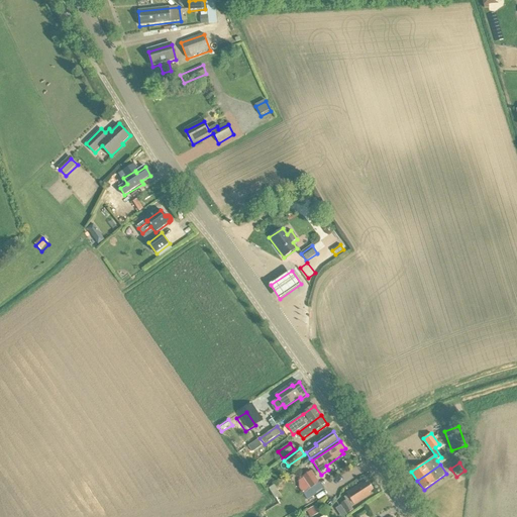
[(319,483),(311,471),(302,478),(310,489),(319,483)]
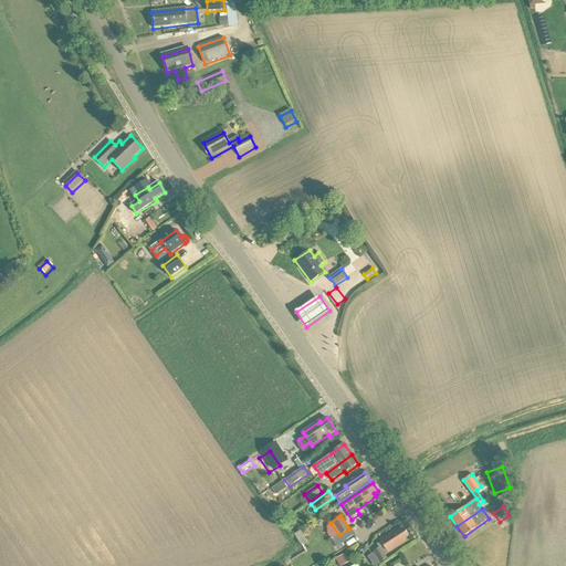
[(293,517),(285,522),(291,530),(297,525),(293,517)]
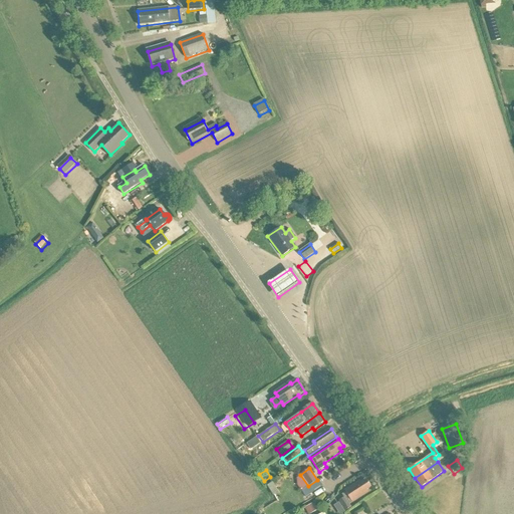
[(345,491),(349,498),(347,500),(345,497),(339,501),(345,511),(351,507),(350,505),(369,492),(367,490),(371,487),(366,480),(365,481),(363,479),(345,491)]
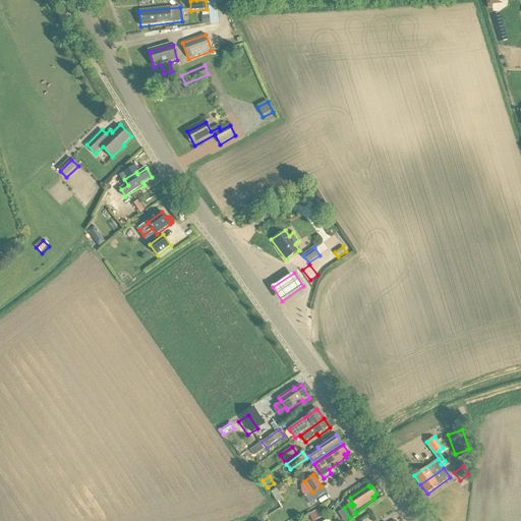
[(316,511),(308,515),(311,520),(315,520),(321,519),(316,511)]
